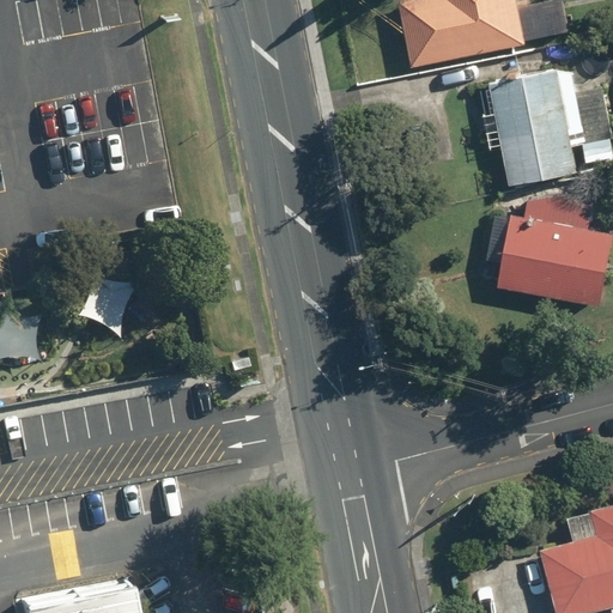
[(400,0),(411,64),(528,43),(527,38),(565,32),(560,0),(546,0),(517,5),(516,0),(400,0)]
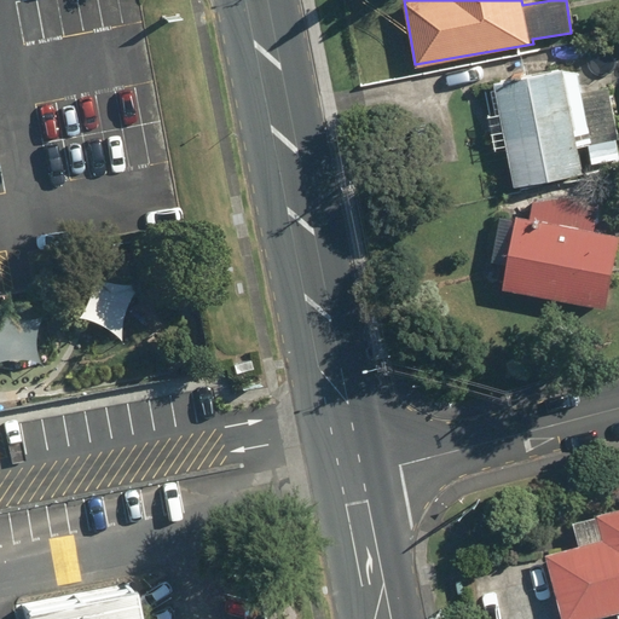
[(591,168),(618,163),(605,81),(584,85),(582,70),(497,85),(514,186),(584,174),(580,146),(588,145),(591,168)]
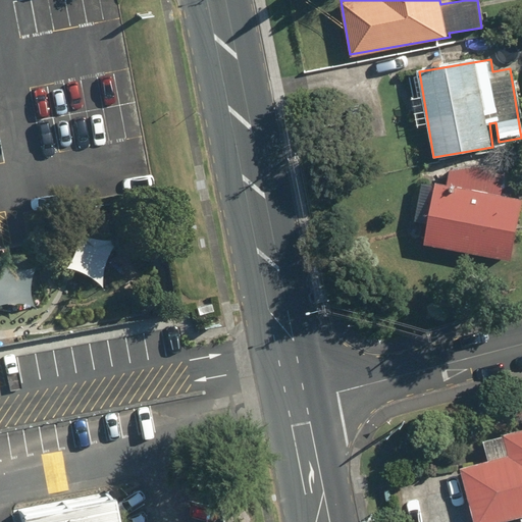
[(502,194),(506,157),(450,168),(450,171),(433,169),(432,185),(421,184),(419,220),(426,221),(425,244),(513,254),(520,196),(502,194)]
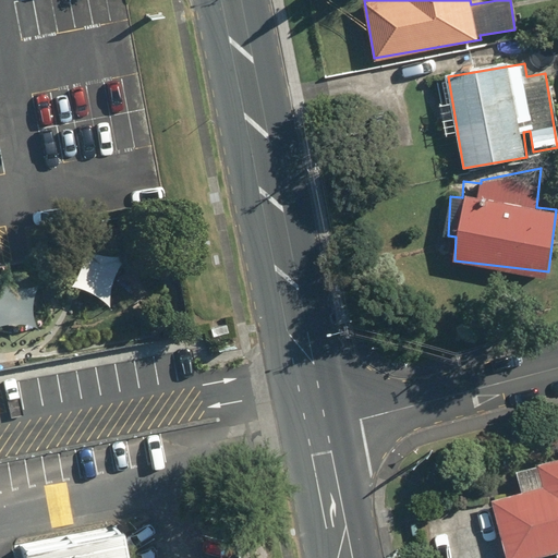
[(498,498),(511,557),(523,557),(557,549),(557,453),(518,463),(524,492),(498,498)]
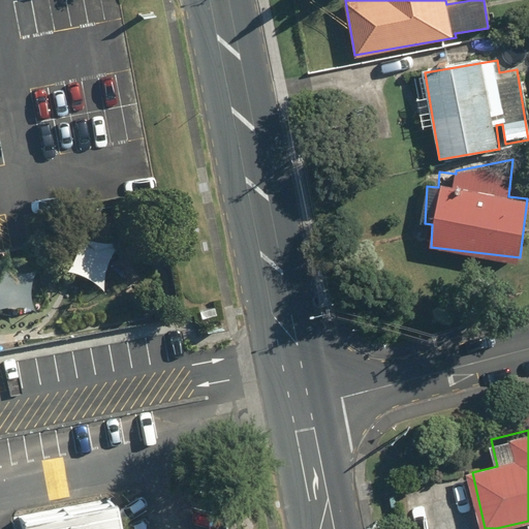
[(0,528),(114,528),(106,490),(0,509),(0,528)]
